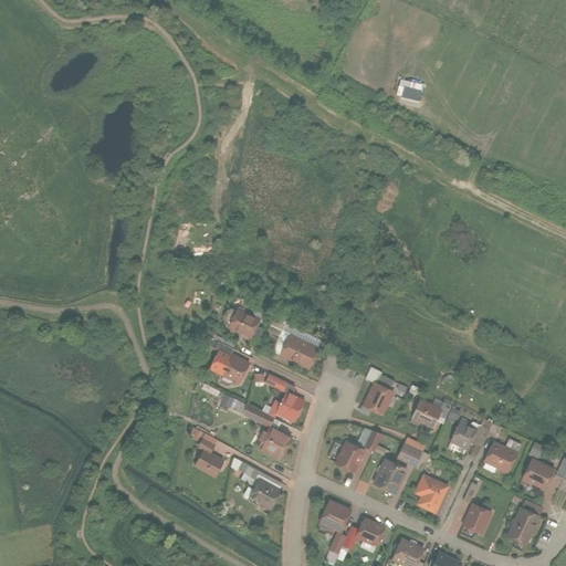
[(421,92),(399,86),(397,96),(419,102),(421,92)]
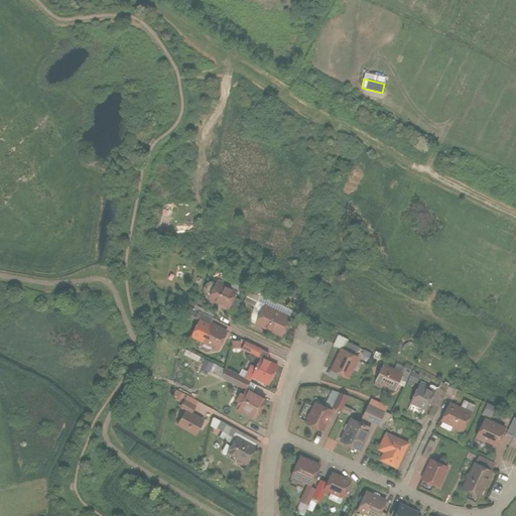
[(160,210),(154,233),(165,236),(171,212),(160,210)]
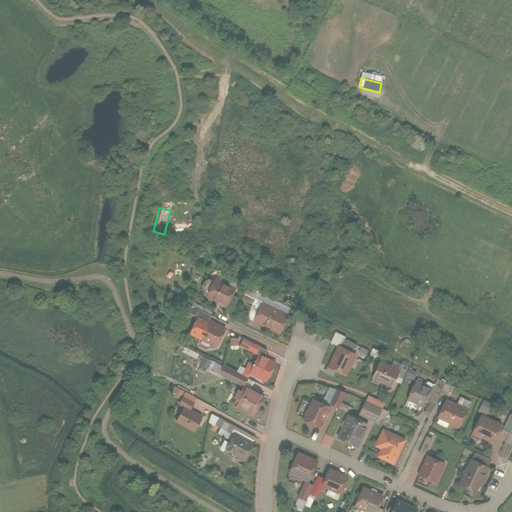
[(210,280),(203,297),(227,307),(232,296),(234,291),(210,280)]
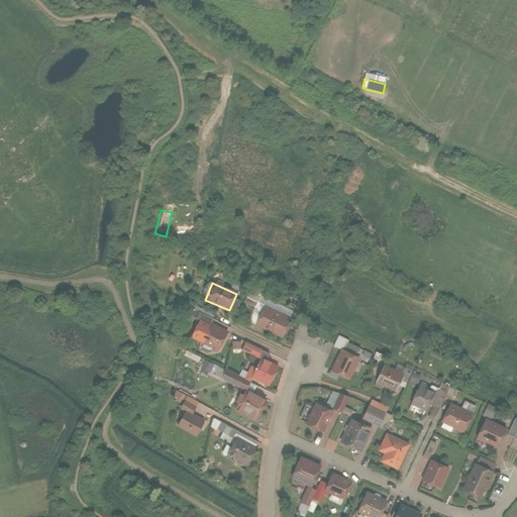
[(242,302),(234,299),(229,310),(237,314),(242,302)]
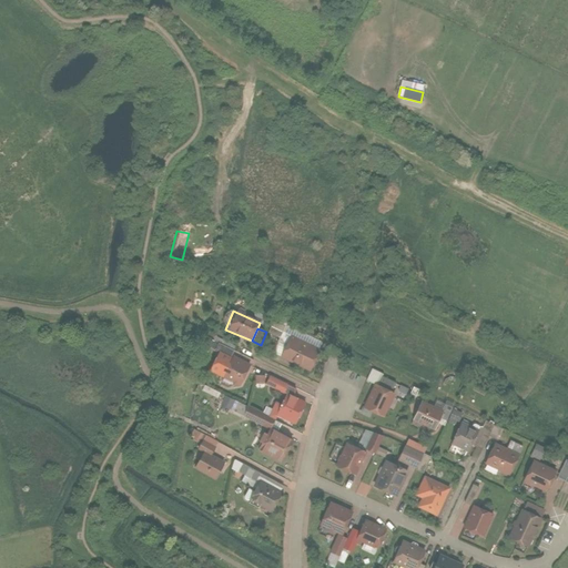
[(290,337),(279,359),(310,374),(320,352),(290,337)]
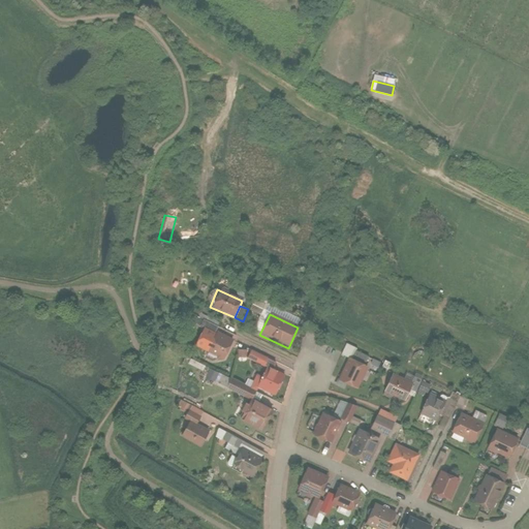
[(196,338),(192,347),(210,355),(219,336),(201,328),(201,329),(200,331),(198,334),(196,338)]
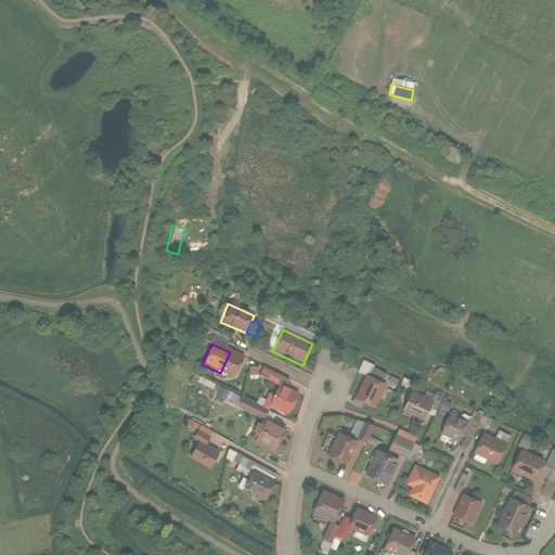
[(230,352),(220,373),(235,381),(246,359),(231,351),(230,352)]
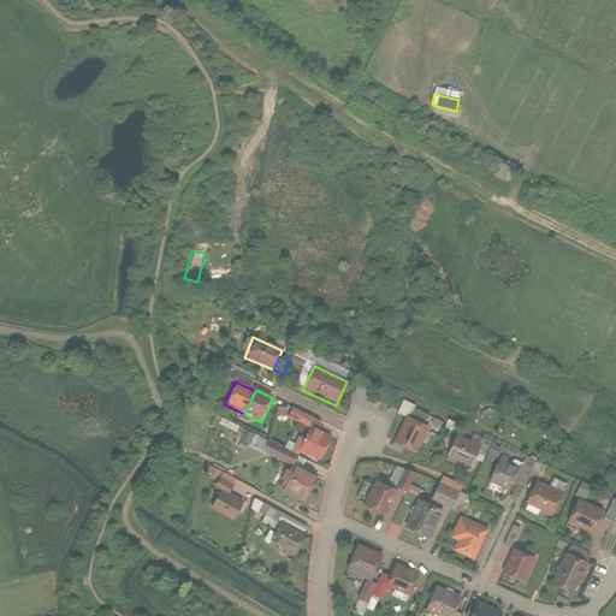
[(285,407),(274,407),(274,416),(285,416),(285,407)]
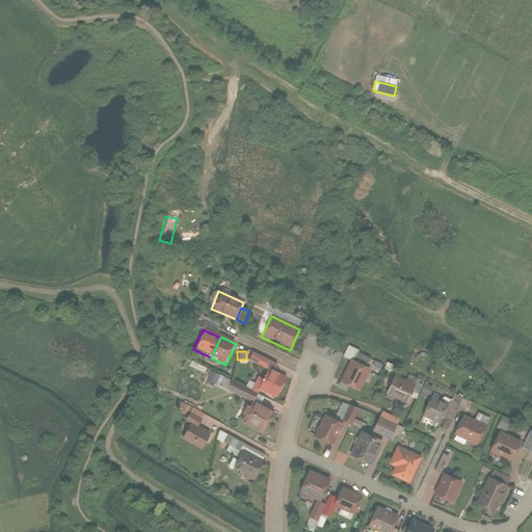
[(268,360),(250,351),(246,360),(264,368),(267,362),(268,360)]
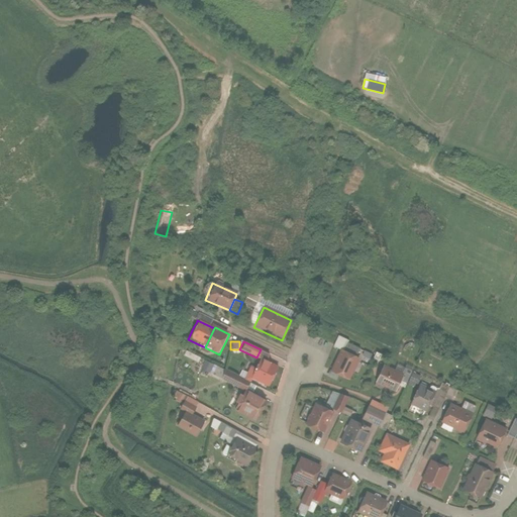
[(189,350),(186,355),(200,362),(202,356),(189,350)]
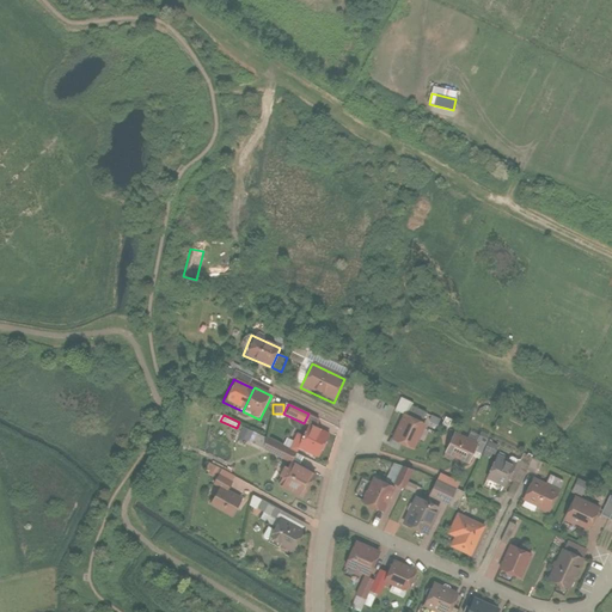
[(316,420),(307,416),(304,423),(297,439),(295,442),(297,444),(294,448),(297,448),(316,459),(326,435),(312,428),(316,420)]
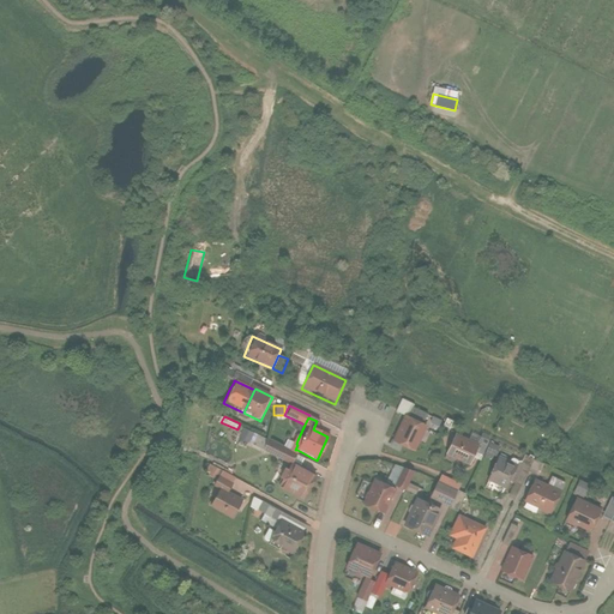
[(403,417),(393,441),(416,451),(426,428),(403,417)]
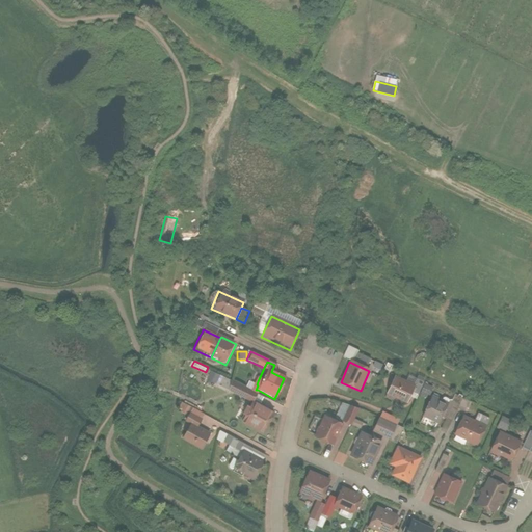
[(210,372),(207,380),(214,383),(218,376),(210,372)]
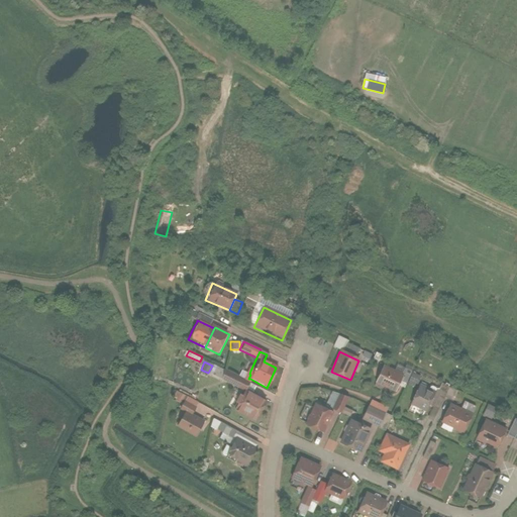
[(384,367),(376,385),(396,394),(405,376),(384,367)]
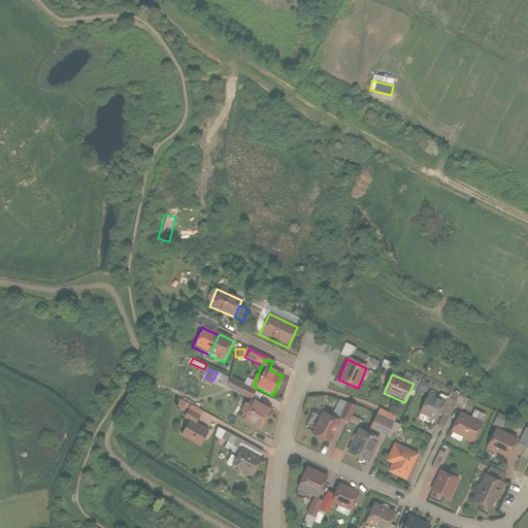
[(255,382),(256,378),(253,377),(248,388),(253,390),(254,391),(256,387),(254,387),(256,383),(255,382)]
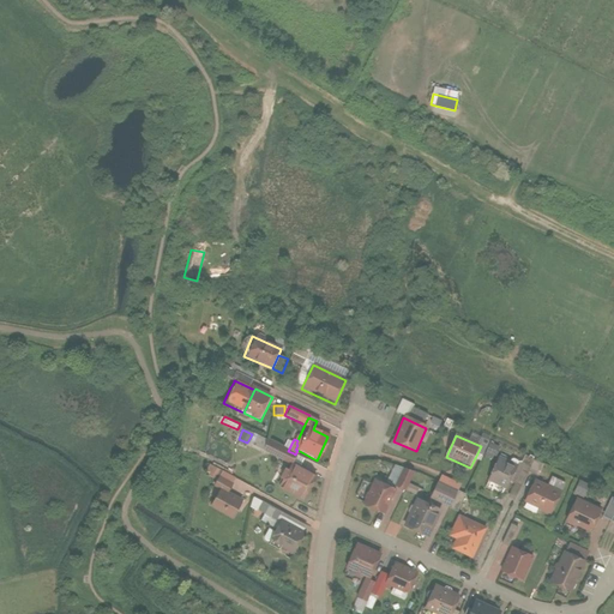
[(289,462),(294,453),(288,451),(265,440),(260,450),(289,463),(289,462)]
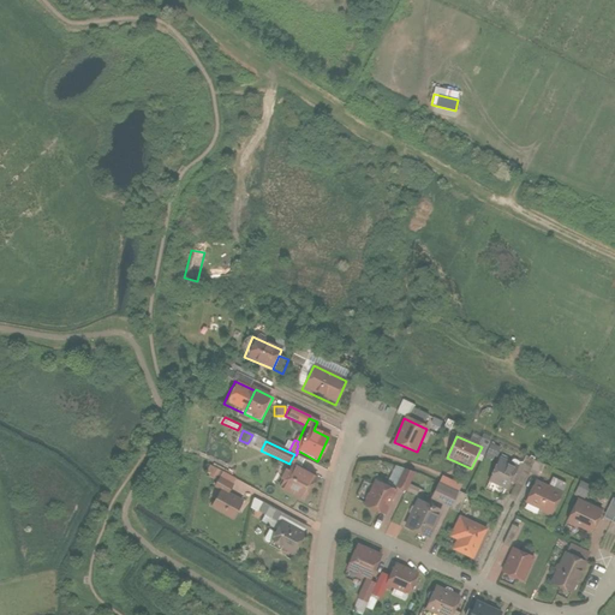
[(497,454),(487,482),(509,491),(521,464),(497,454)]
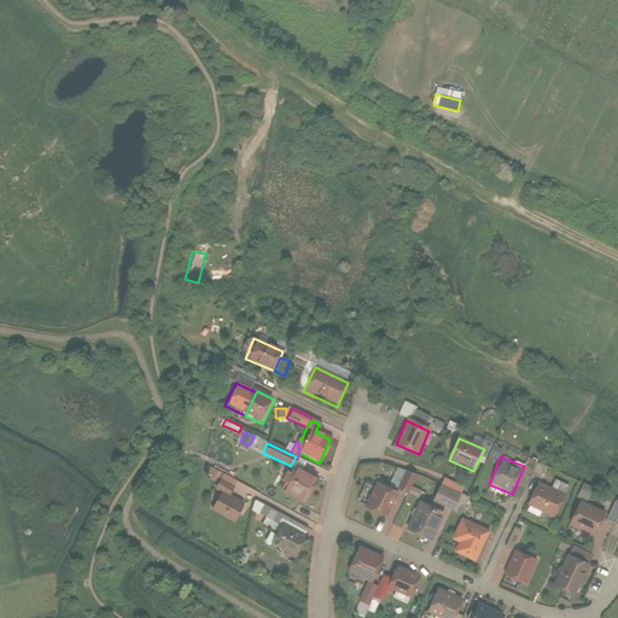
[(318,481),(291,465),(291,466),(278,488),(303,503),(318,481)]
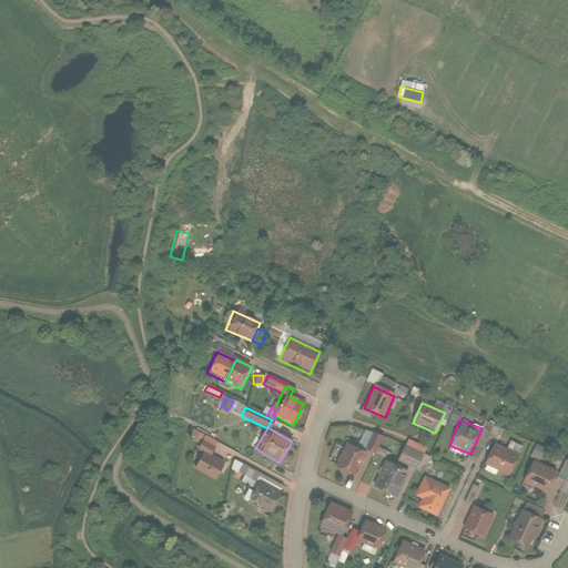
[(217,442),(194,428),(186,440),(204,452),(210,455),(217,442)]
